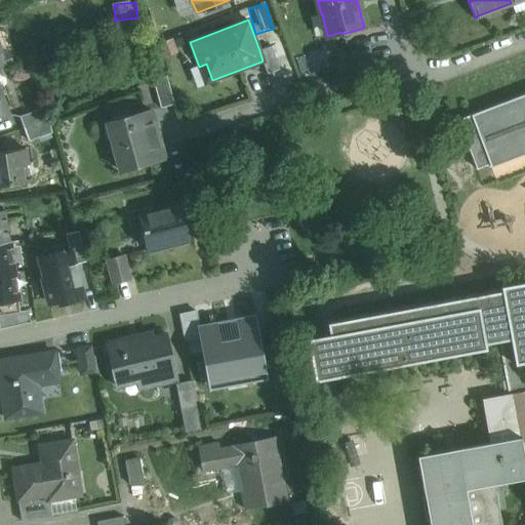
[(279,69),(271,46),(259,50),(263,61),(261,62),(267,74),(279,69)]
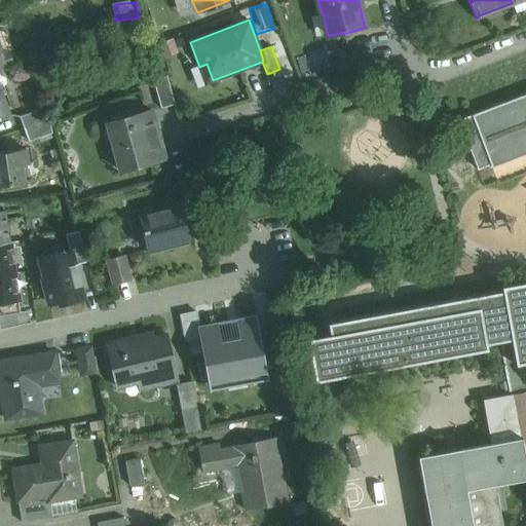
[(370,50),(346,58),(350,72),(374,64),(370,50)]
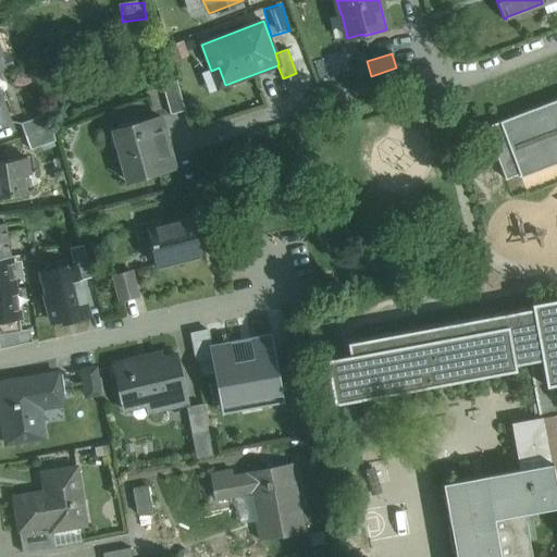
[(8,56),(0,58),(1,59),(0,59),(0,73),(12,69),(8,56)]
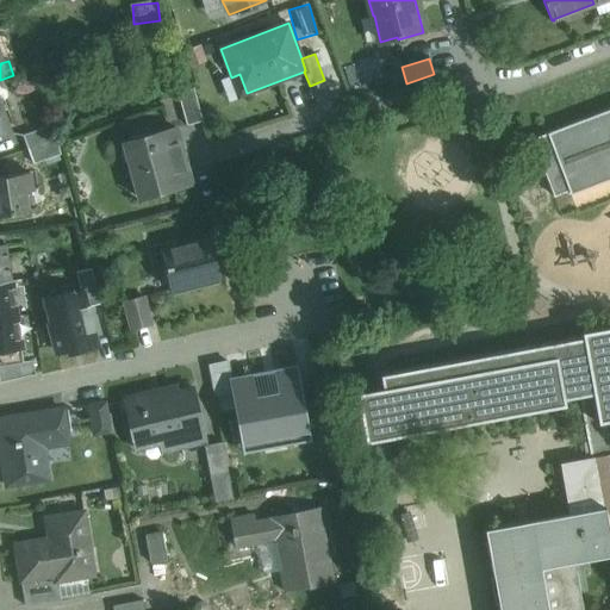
[(406,83),(402,67),(386,72),(392,88),(406,83)]
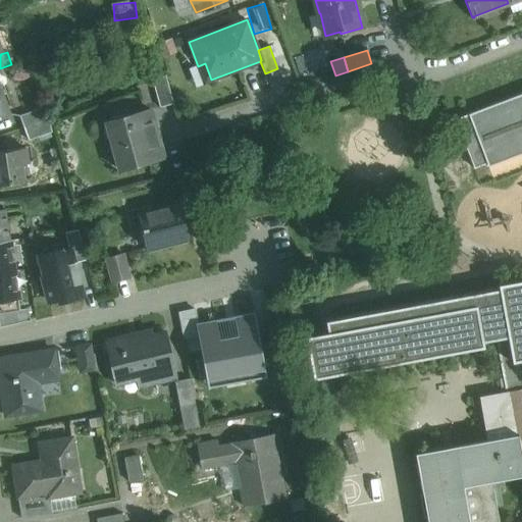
[(172,104),(165,75),(152,80),(159,107),(172,104)]
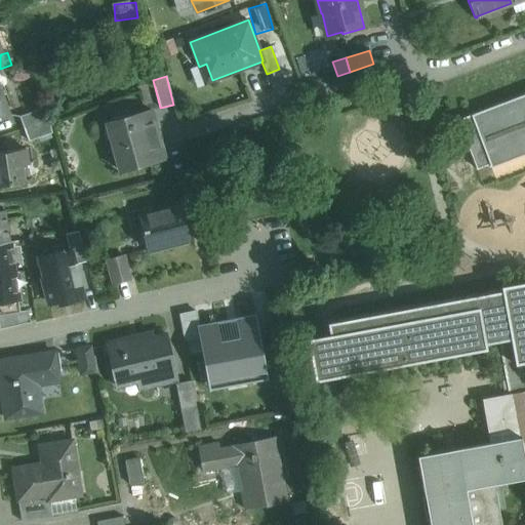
[(524,93),(457,120),(476,169),(490,164),(491,166),(524,153),(524,93)]
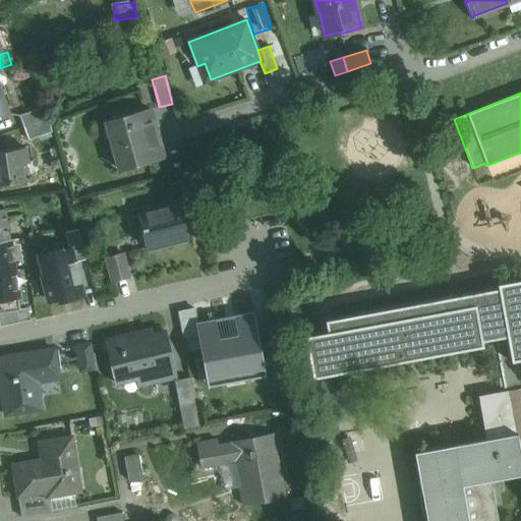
[(0,119),(9,116),(1,94),(0,94),(0,119)]
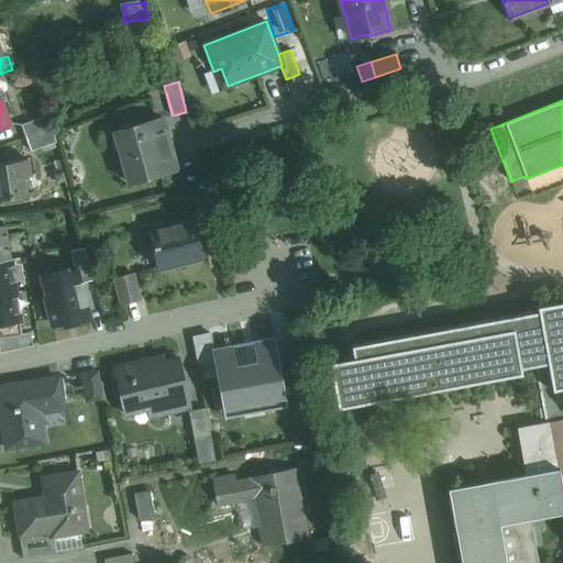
[(47,116),(20,124),(24,136),(52,128),(47,116)]
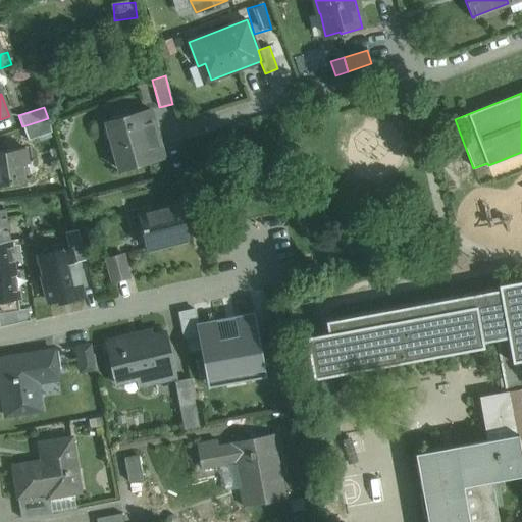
[(150,108),(107,120),(108,122),(114,120),(118,136),(115,137),(123,167),(119,168),(120,170),(163,157),(150,108)]
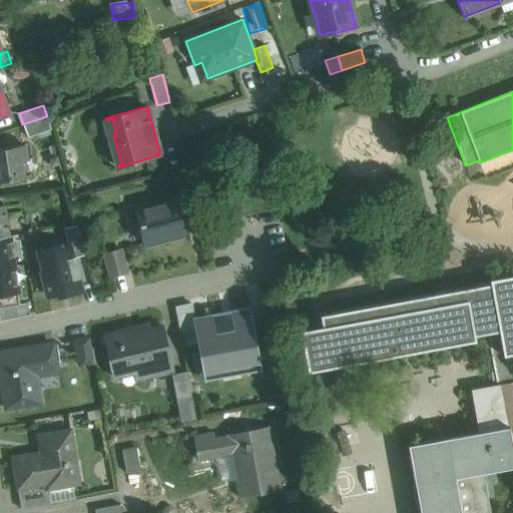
[(47,116),(22,124),(27,137),(52,129),(47,116)]
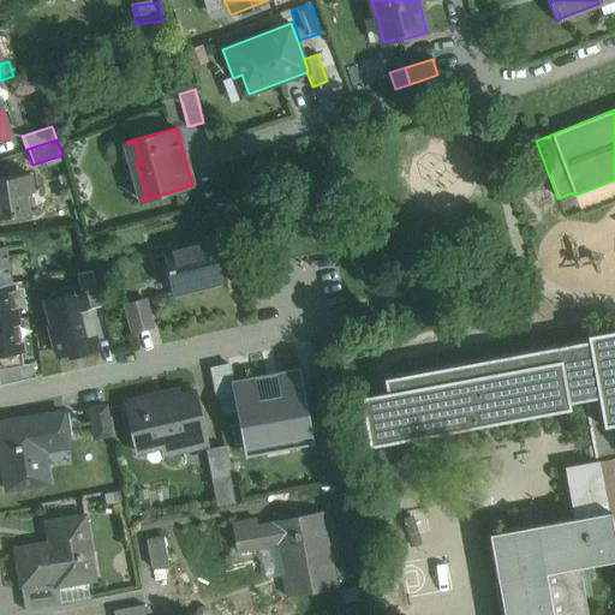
[(30,173),(0,178),(0,216),(36,212),(30,173)]
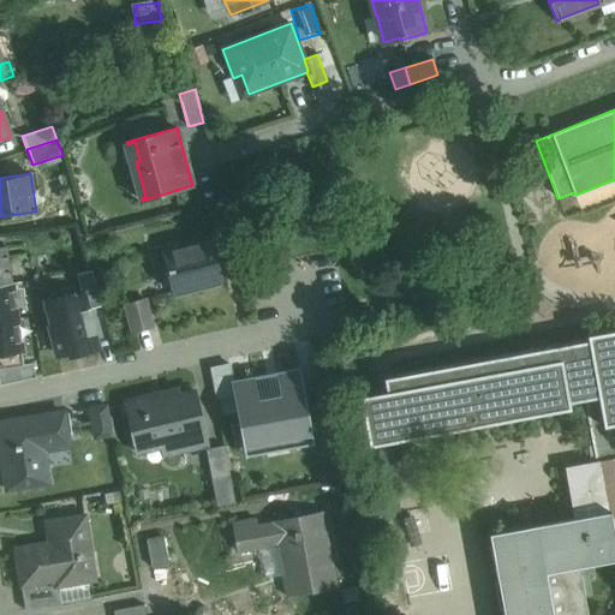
[(210,239),(165,252),(165,250),(162,251),(173,293),(174,293),(173,290),(196,284),(197,287),(198,286),(220,280),(220,281),(221,280),(212,238),(210,238),(210,239)]
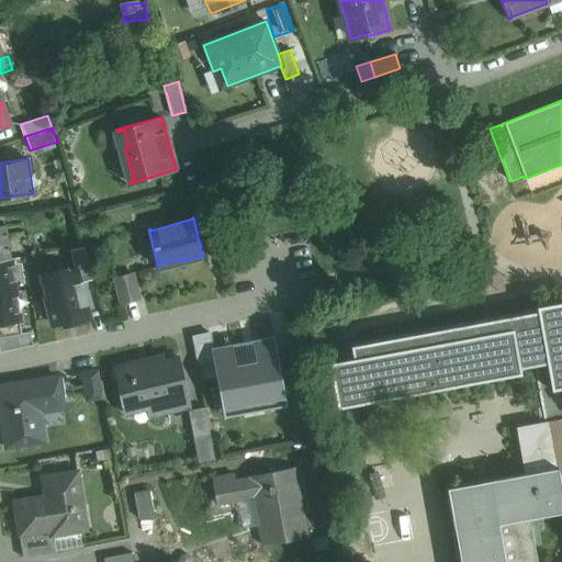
[(6,225),(0,225),(0,259),(11,258),(6,225)]
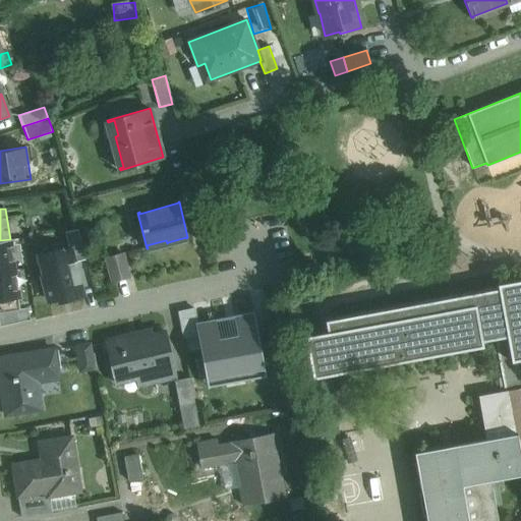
[(64,243),(36,247),(44,304),(71,300),(72,306),(88,304),(77,227),(62,229),(64,243)]
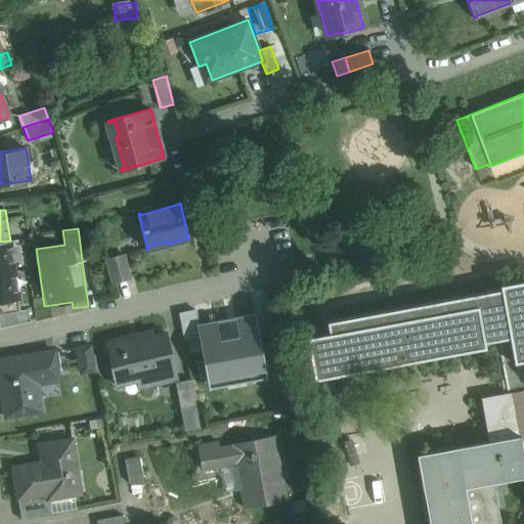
[(10,241),(0,242),(0,279),(15,278),(10,241)]
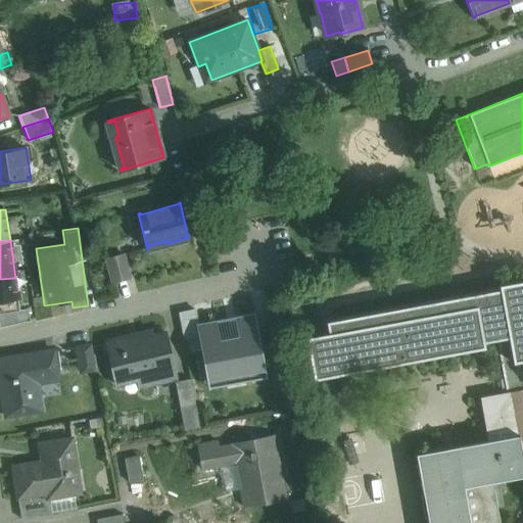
[(124,253),(107,258),(113,283),(130,278),(124,254),(124,253)]
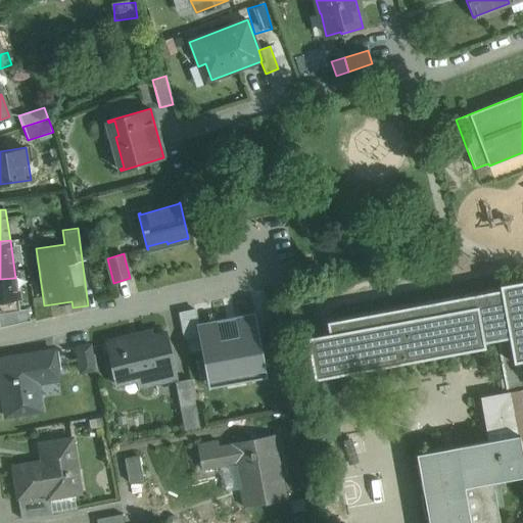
[(500,289),(325,321),(328,333),(305,337),(313,379),(484,347),(483,342),(496,340),(506,392),(511,391),(512,397),(519,395),(518,390),(522,388),(522,280),(498,285),(500,289)]
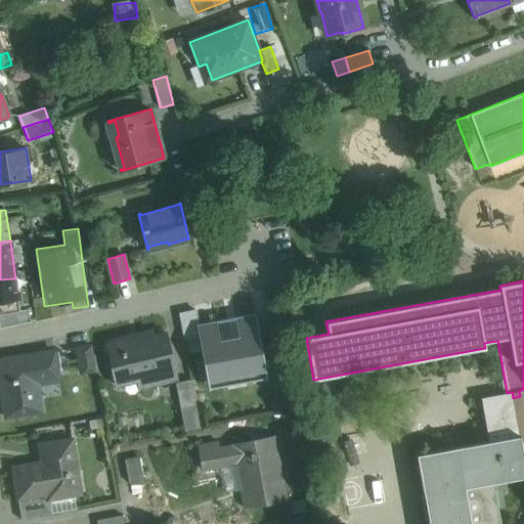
[(195,310),(180,314),(184,339),(200,336),(195,310)]
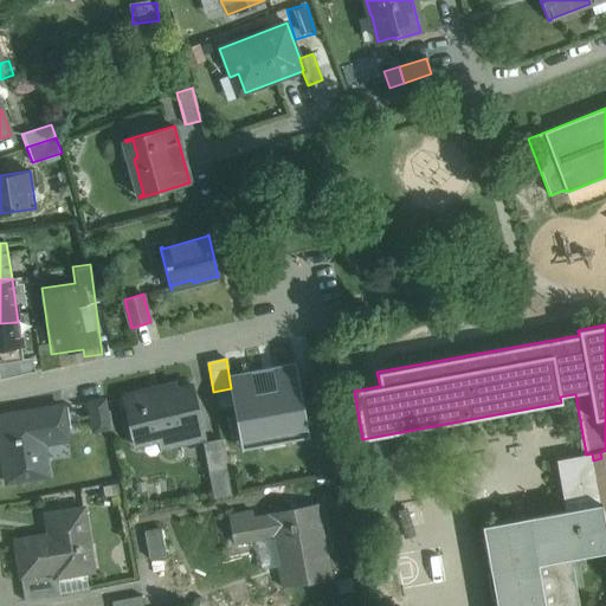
[(189,386),(153,394),(152,389),(123,397),(133,437),(156,431),(161,449),(204,438),(191,385),(189,386)]
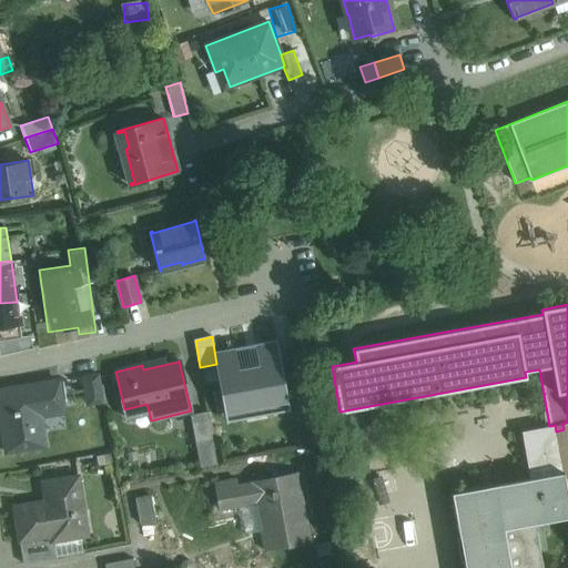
[(279,362),(250,367),(250,366),(217,373),(225,415),(247,411),(246,408),(264,405),(266,414),(288,411),(280,361),(279,361),(279,362)]
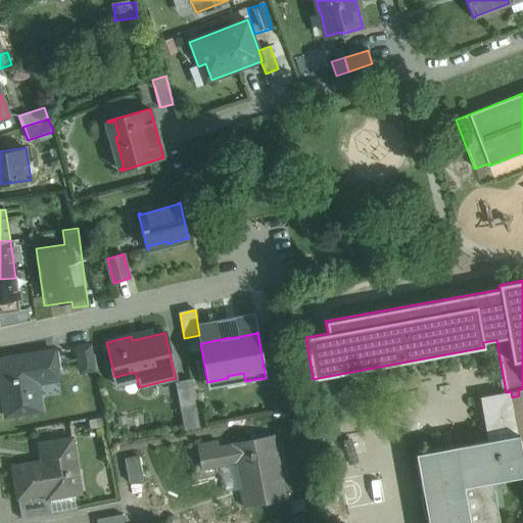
[(90,345),(76,347),(80,373),(94,370),(90,345)]
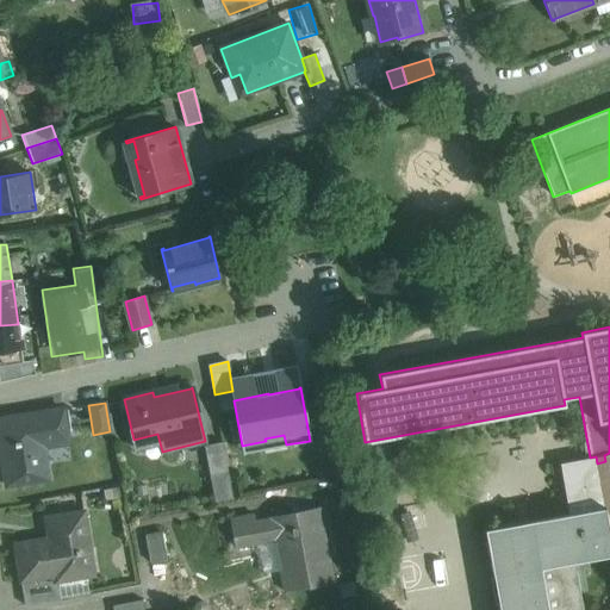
[(63,409),(6,418),(6,419),(8,434),(0,434),(0,449),(6,486),(25,483),(25,484),(26,484),(50,480),(47,465),(48,465),(47,464),(45,464),(44,458),(42,459),(38,437),(66,434),(67,434),(63,409)]
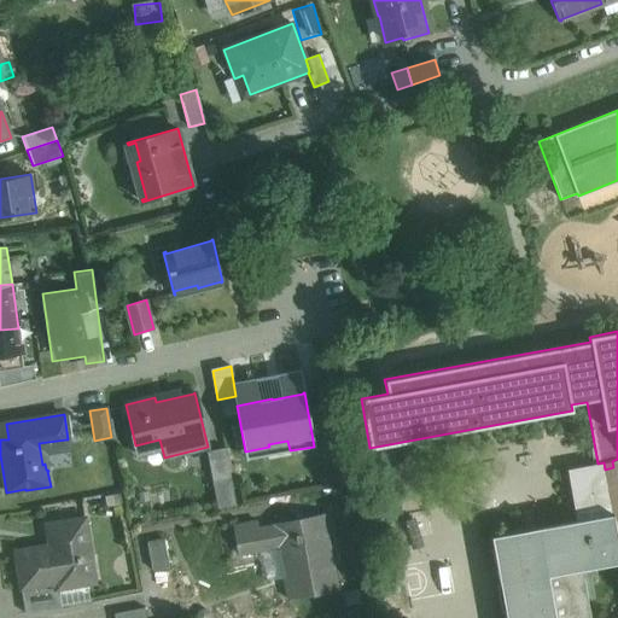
[(225,448),(207,452),(207,453),(210,453),(215,478),(213,479),(213,481),(215,479),(231,477),(225,448)]
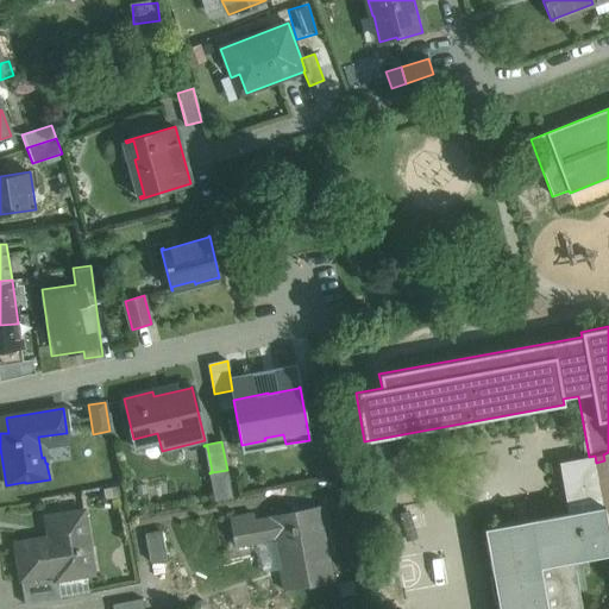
[(567,513),(484,528),(497,608),(608,608),(608,452),(603,454),(604,460),(596,463),(595,456),(589,457),(558,462),(567,513)]
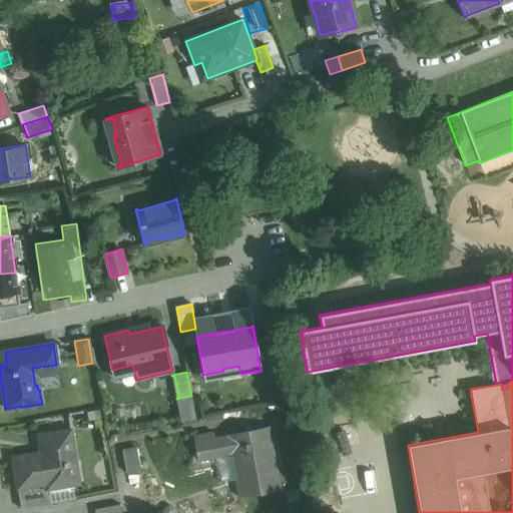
[(191,396),(178,398),(182,421),(180,421),(180,422),(195,419),(191,396)]
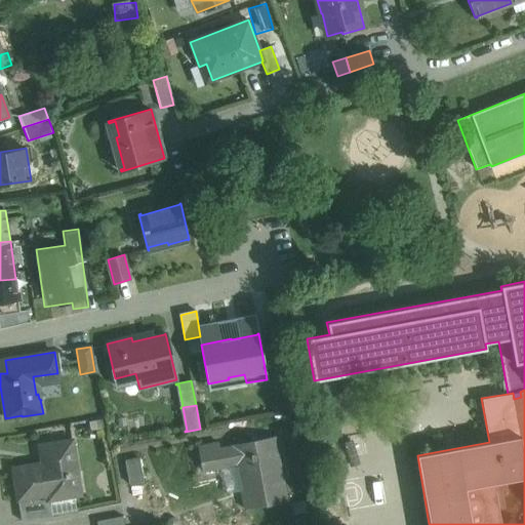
[(266,440),(237,445),(232,446),(232,447),(219,449),(221,466),(243,461),(248,488),(241,490),(241,491),(243,491),(246,507),(244,507),(244,509),(287,500),(287,498),(285,499),(274,439),(275,439),(275,437),(266,439),(266,440)]
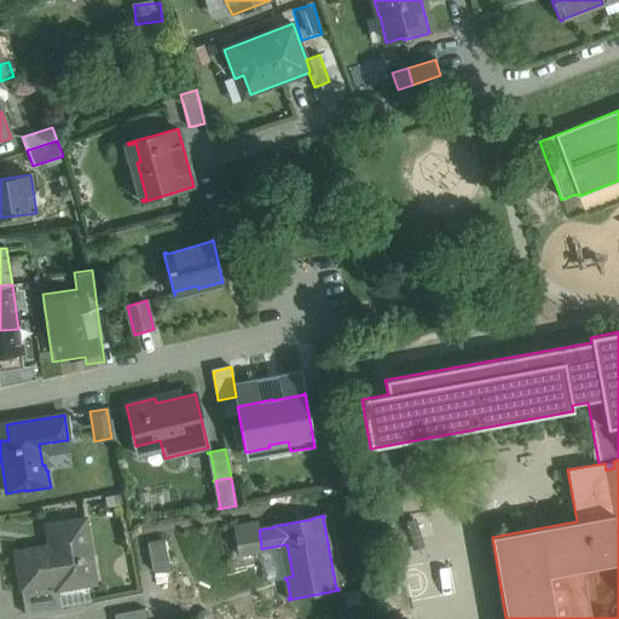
[(85,519),(46,525),(50,547),(16,551),(21,589),(22,589),(39,586),(40,593),(58,590),(82,585),(79,562),(81,562),(80,559),(91,556),(85,519)]
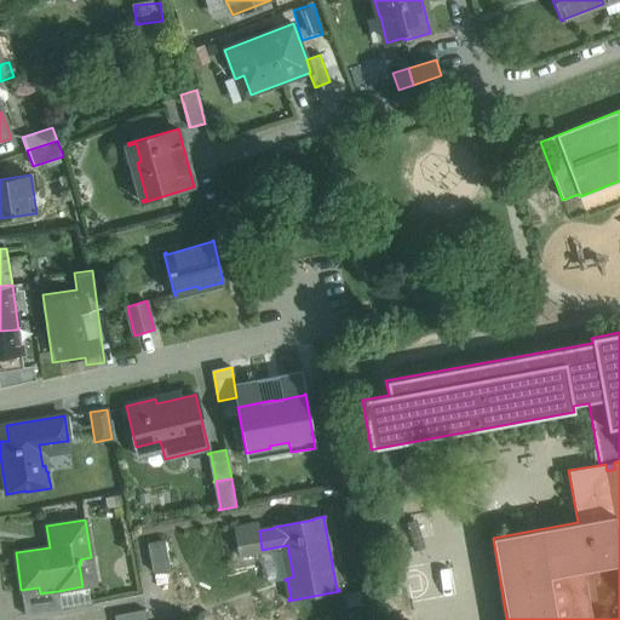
[(251,527),(237,529),(236,527),(235,527),(240,556),(242,556),(241,554),(262,550),(259,530),(258,523),(251,524),(251,527)]
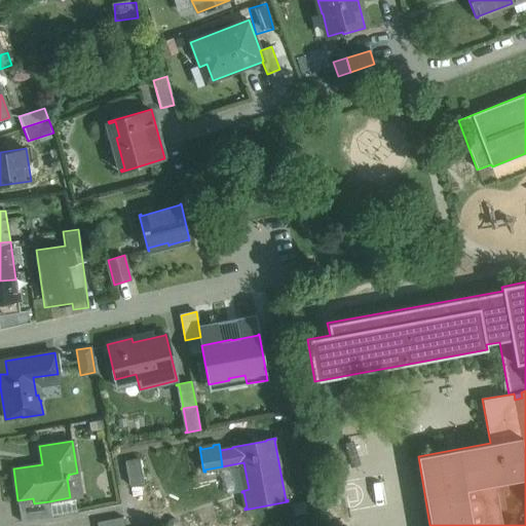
[(140,459),(125,462),(130,485),(144,483),(140,459)]
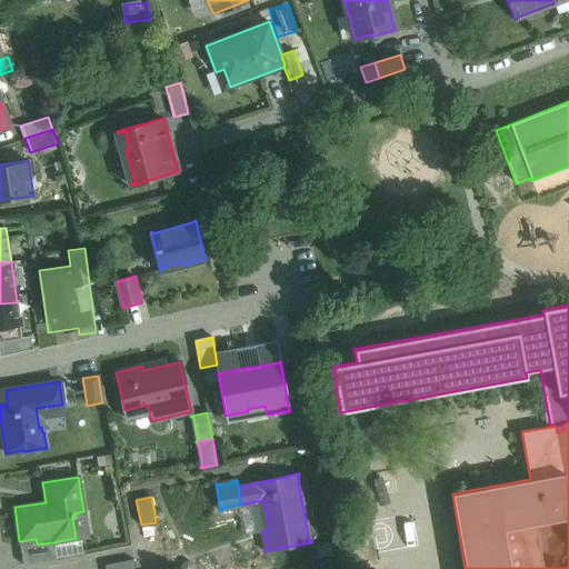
[(53,542),(37,545),(36,539),(20,541),(23,565),(57,559),(53,542)]
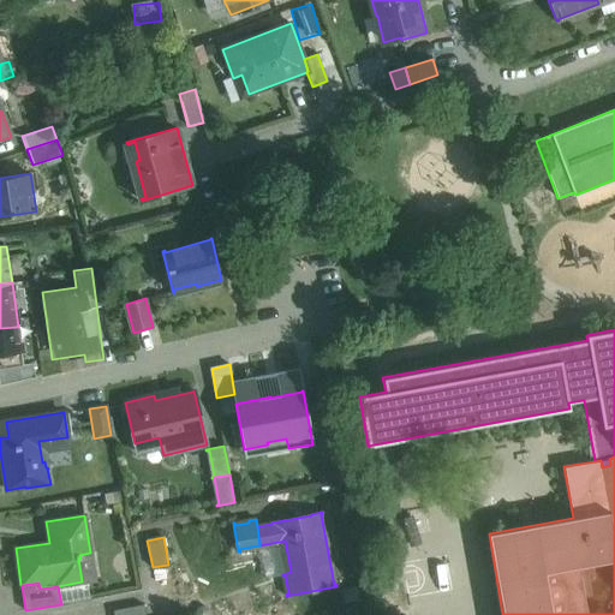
[(145,614),(144,604),(113,610),(114,614),(145,614)]
